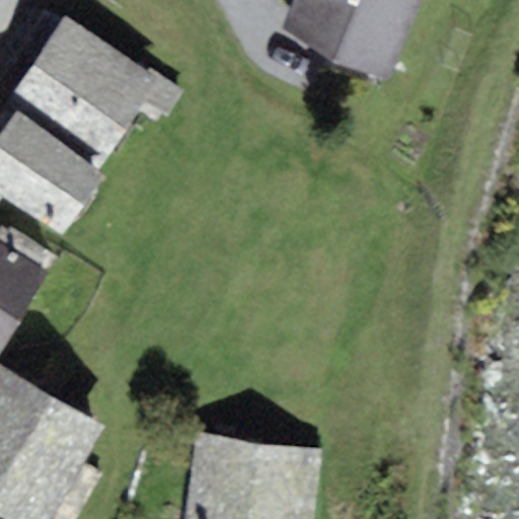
[(390,78),(423,0),(293,0),(280,31),(390,78)]
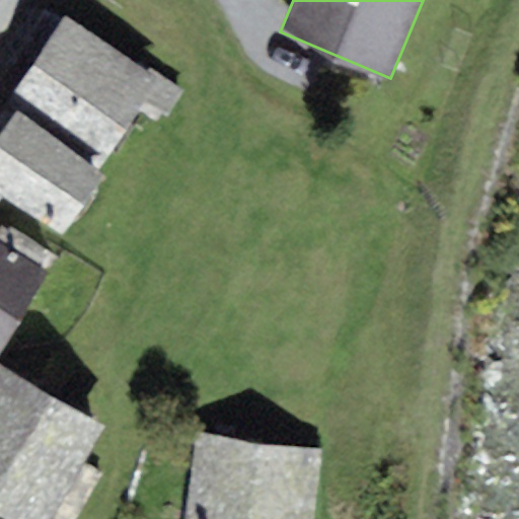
[(159,82),(63,16),(4,106),(16,115),(100,172),(145,103),(159,82)]
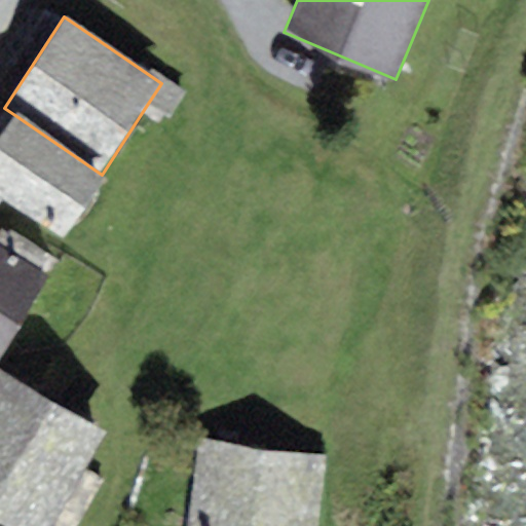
[(161,83),(147,105),(168,119),(187,94),(164,78),(161,83)]
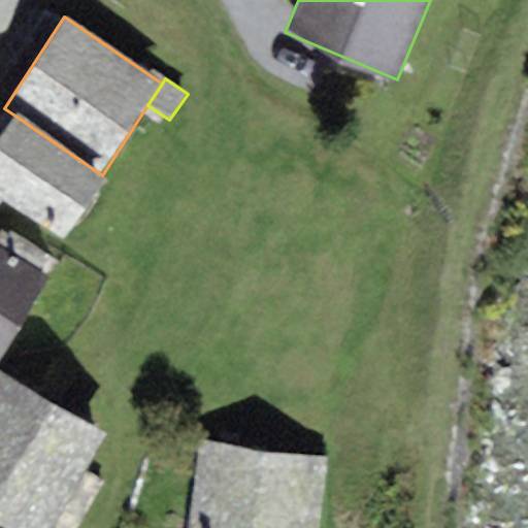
[(64,240),(107,178),(102,175),(17,117),(4,108),(0,104),(0,201),(3,198),(64,240)]
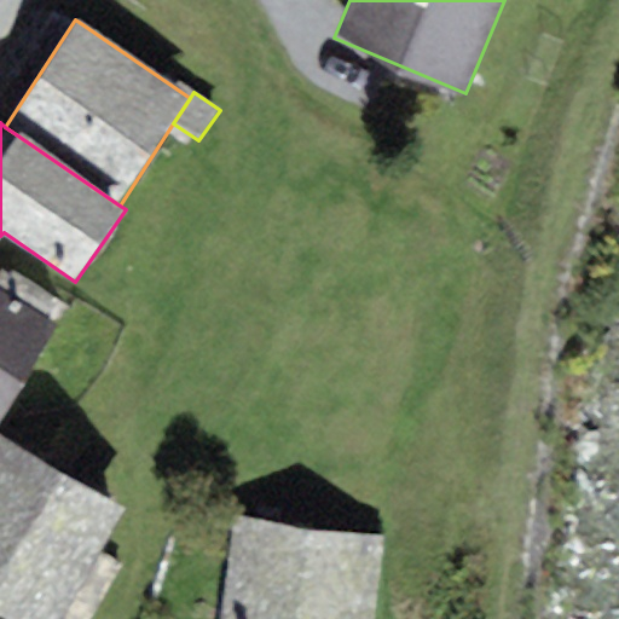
[(0,417),(57,323),(0,288),(0,417)]
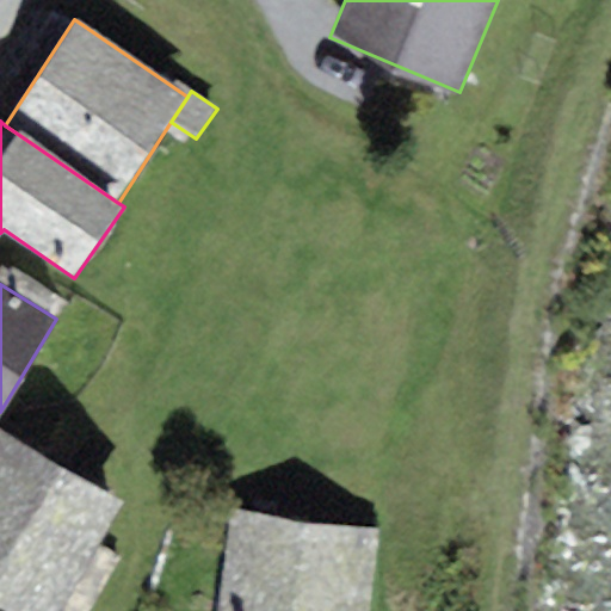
[(0,604),(12,610),(62,610),(124,504),(0,432),(0,604)]
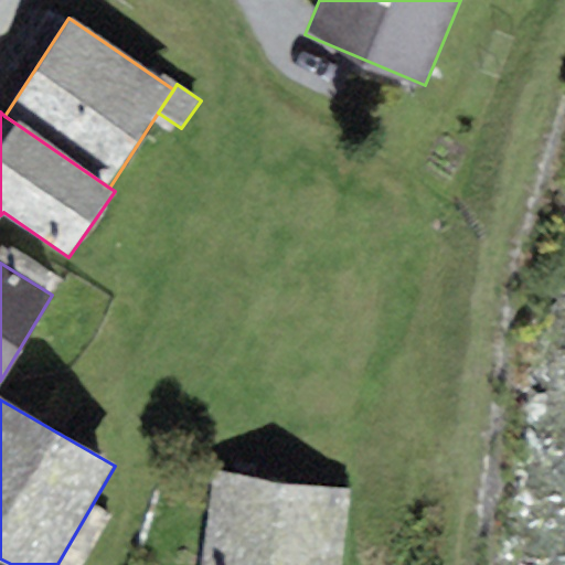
[(341,564),(351,489),(219,472),(205,564),(341,564)]
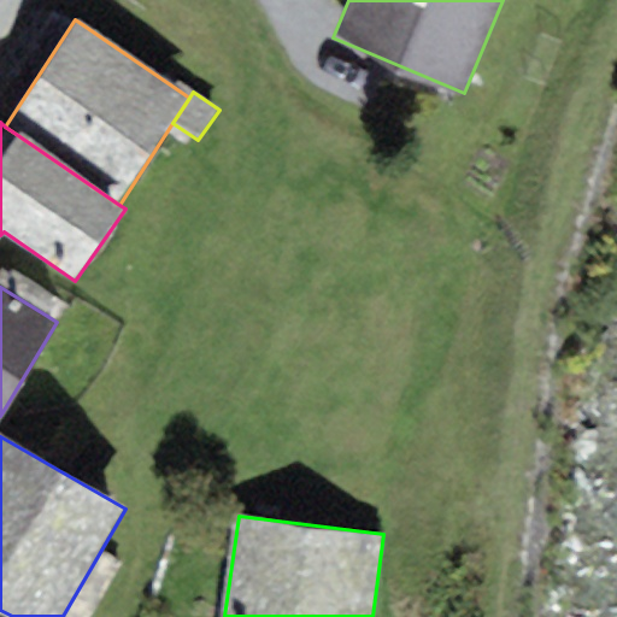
All buildings are outlined.
